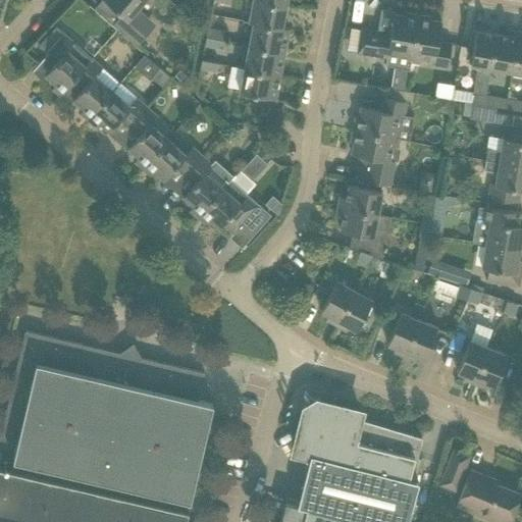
[(103,0),(120,14),(111,24),(135,46),(155,23),(138,8),(145,0),(103,0)]
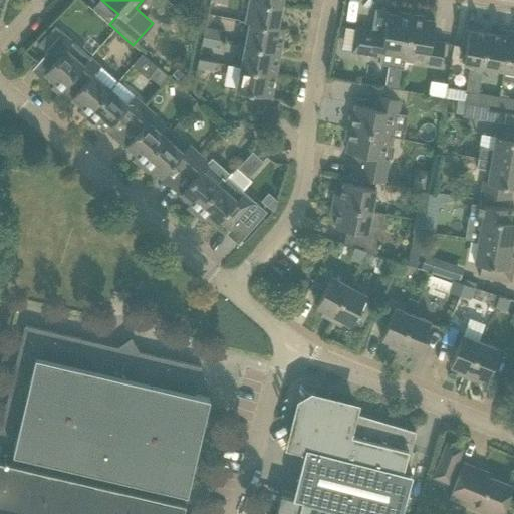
[(186,0),(178,0),(175,4),(187,12),(192,4),(186,0)]
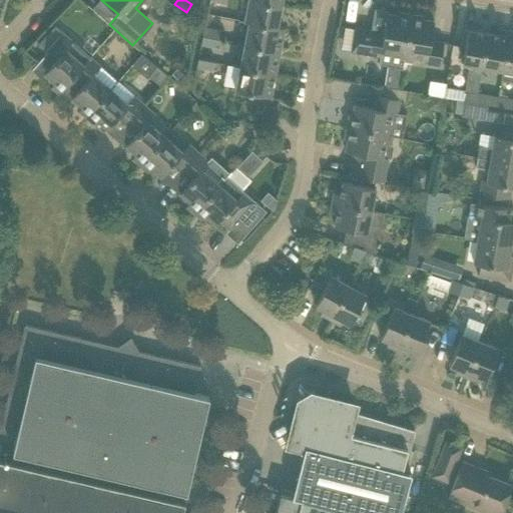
[(242,21),(246,22),(246,21),(277,27),(277,26),(281,5),(252,0),(246,0),(242,19),(242,21)]
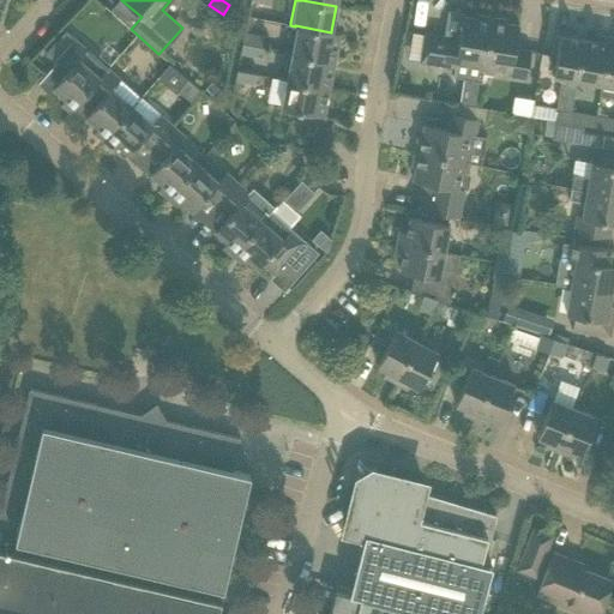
[(455,67),(452,77),(480,82),(481,73),(482,73),(492,17),(477,14),(476,18),(463,16),(459,38),(425,34),(420,62),(455,67)]
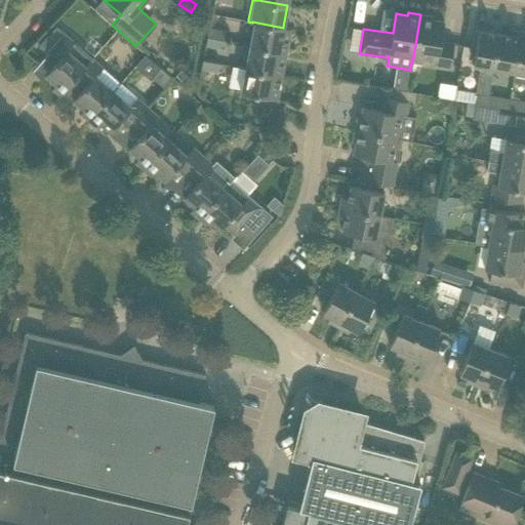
[(432,16),(420,14),(412,63),(420,64),(421,58),(435,61),(434,66),(449,69),(453,43),(440,41),(443,22),(432,19),(432,16)]
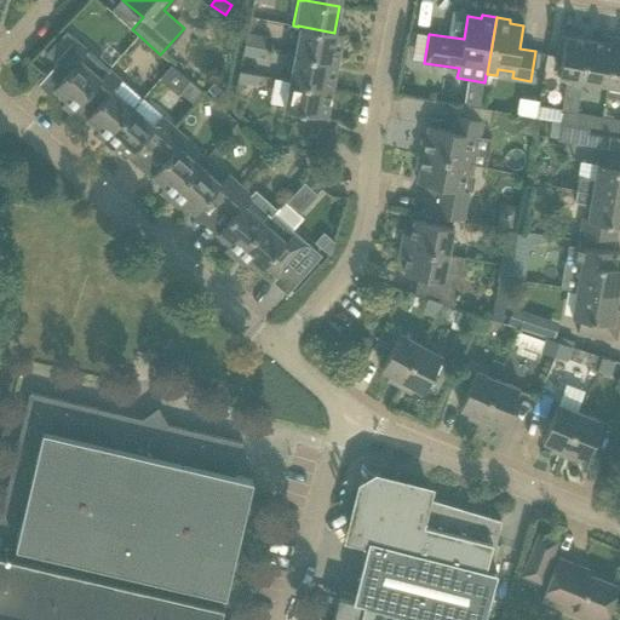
[(298,27),(293,53),(337,62),(343,34),(334,32),(334,33),(298,26),(298,27)]
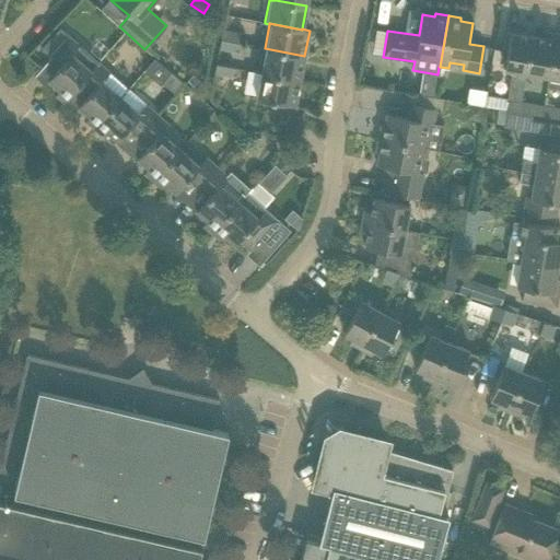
[(222,30),(220,39),(237,43),(240,33),(222,30)]
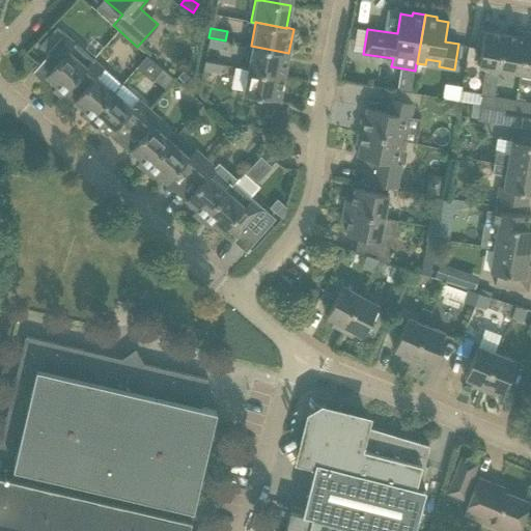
[(515,37),(502,34),(497,70),(520,74),(527,32),(516,30),(515,37)]
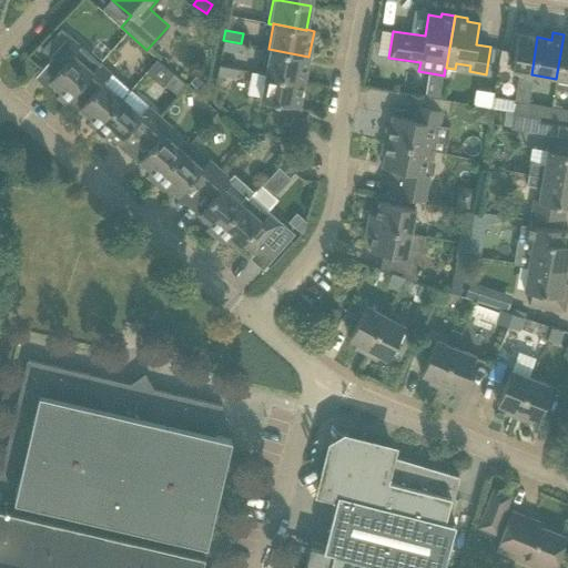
[(513,110),(513,111),(525,113),(527,102),(531,74),(537,37),(513,33),(509,50),(515,51),(511,71),(523,72),(523,75),(517,75),(514,100),(492,95),(490,107),(513,110)]
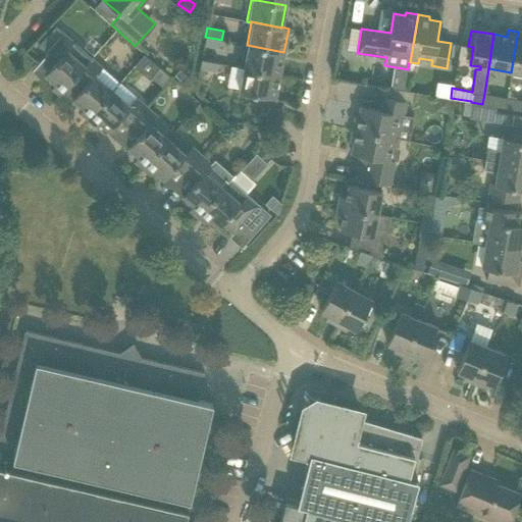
[(521,32),(518,32),(511,72),(510,81),(521,83),(521,32)]
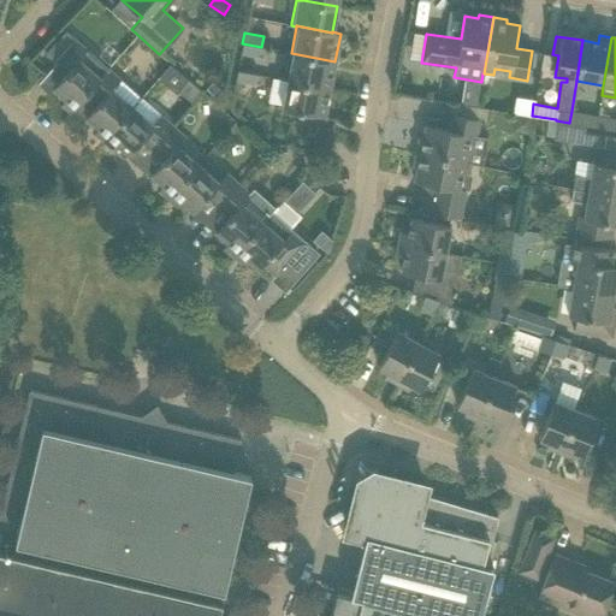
[(70,113),(88,92),(100,76),(107,69),(75,40),(55,63),(66,72),(52,88),(65,100),(61,105),(70,113)]
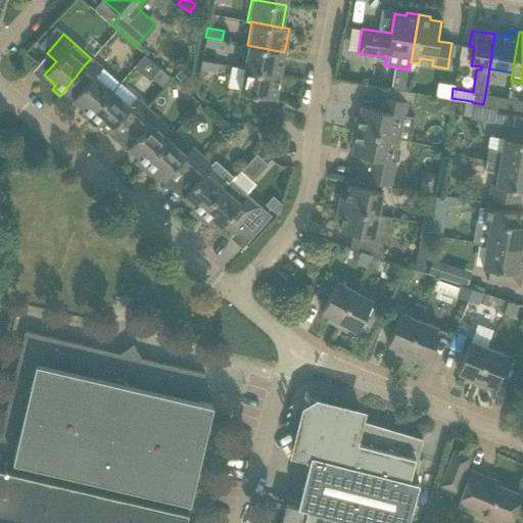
[(222,40),(205,37),(204,45),(221,48),(222,40)]
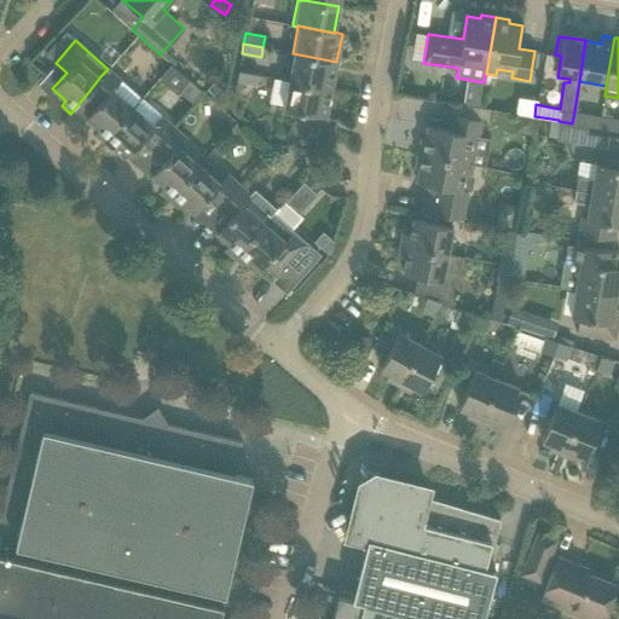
[(293,53),(287,81),(331,90),(336,62),(293,53)]
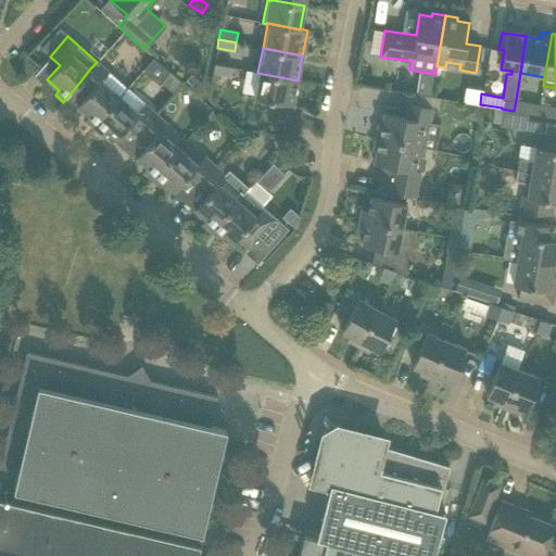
[(92,127),(127,88),(109,72),(97,62),(90,68),(79,83),(89,91),(77,106),(88,116),(85,121),(92,127)]
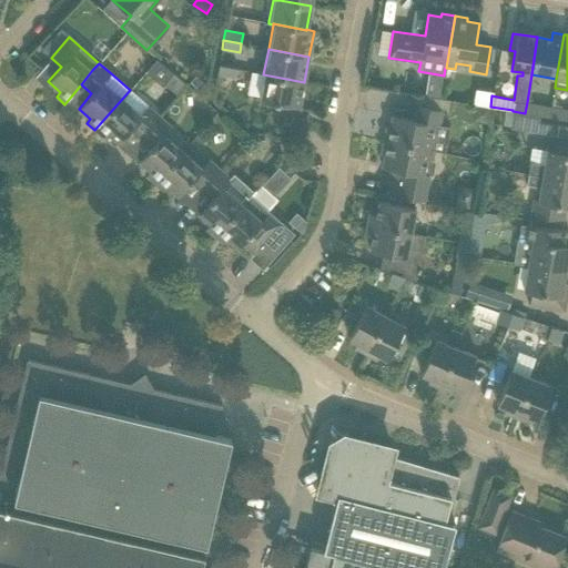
[(236,69),(219,66),(216,74),(234,78),(236,69)]
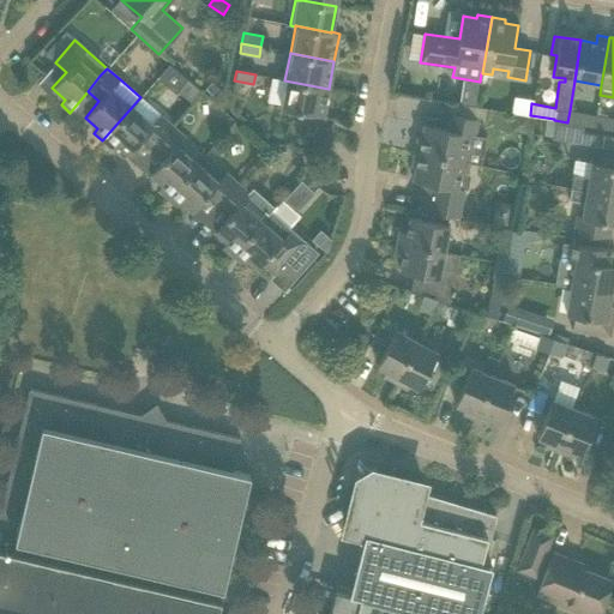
[(188,80),(178,91),(192,103),(202,92),(188,80)]
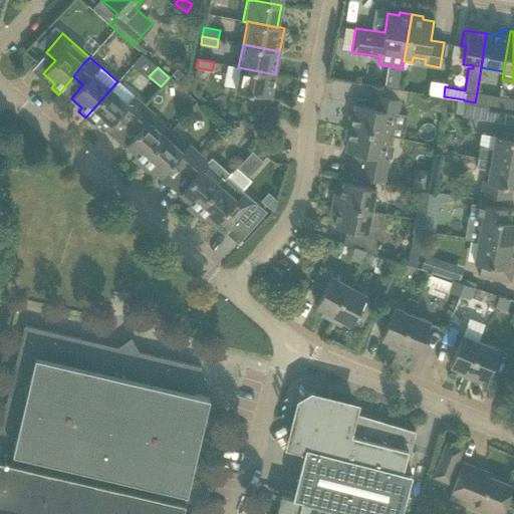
[(275,74),(238,67),(234,90),(270,97),(275,74)]
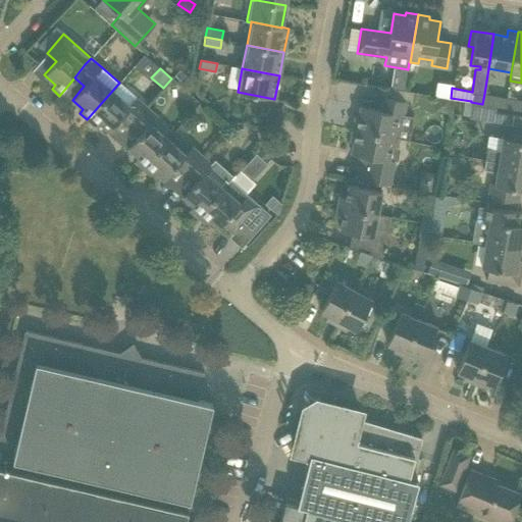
[(129,126),(148,107),(119,83),(87,119),(94,126),(98,122),(108,132),(120,118),(129,126)]
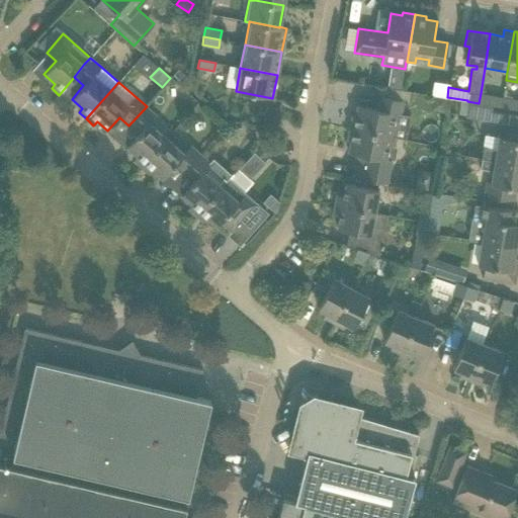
[(481,93),(479,103),(491,105),(501,107),(503,97),(481,93)]
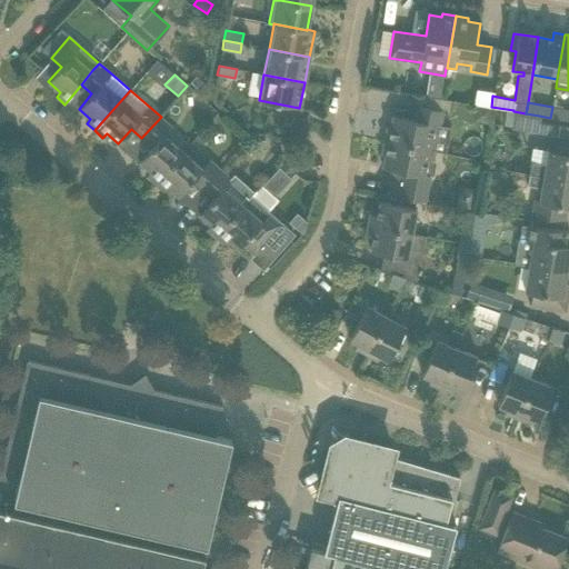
[(387,128),(385,141),(435,151),(445,152),(449,127),(440,126),(442,110),(416,106),(413,120),(392,116),(390,128),(387,128)]
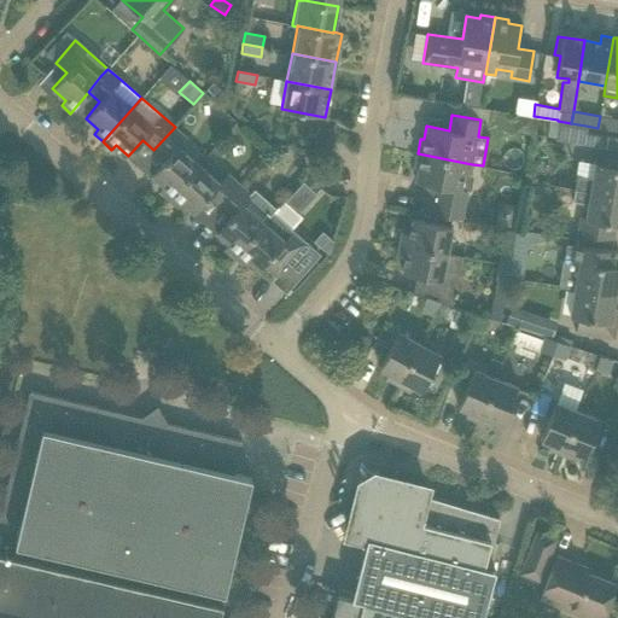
[(617,118),(600,116),(598,128),(617,130),(617,118)]
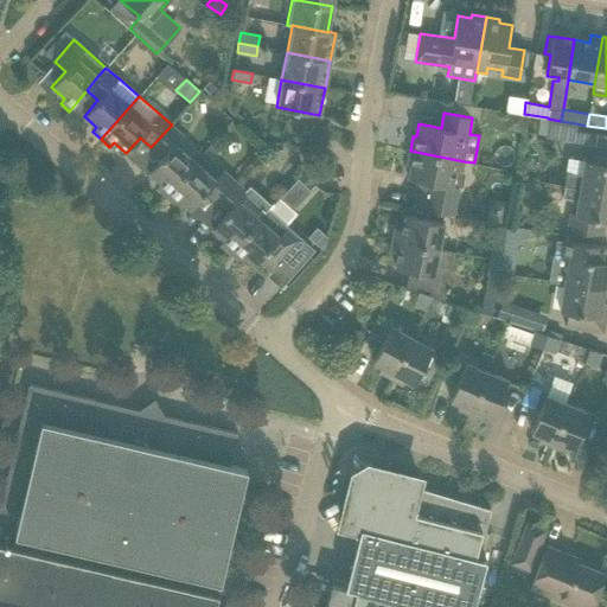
[(566,173),(563,185),(606,191),(606,135),(574,131),(575,123),(561,121),(548,119),(545,136),(594,145),(592,161),(582,159),(580,176),(566,173)]
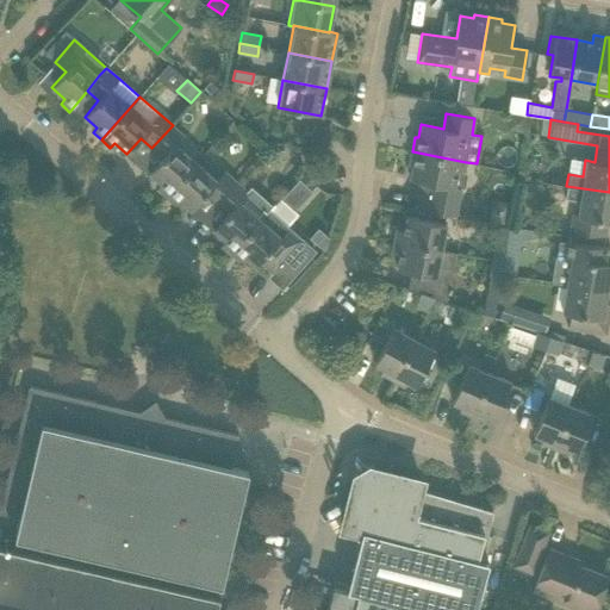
[(157,188),(166,197),(197,162),(175,144),(184,135),(173,125),(151,148),(162,157),(149,173),(161,184),(157,188)]
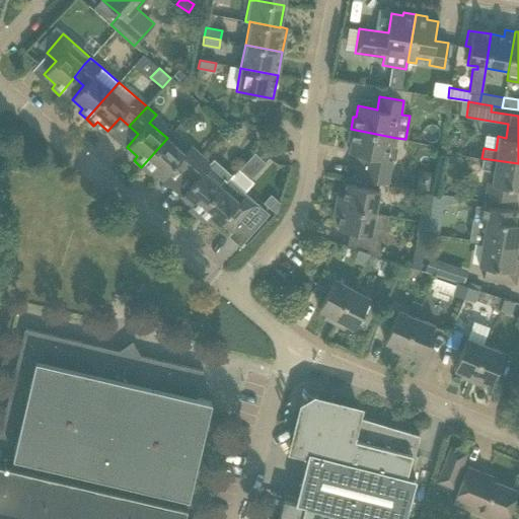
[(267,108),(264,126),(277,128),(278,125),(278,122),(280,112),(280,110),(267,108)]
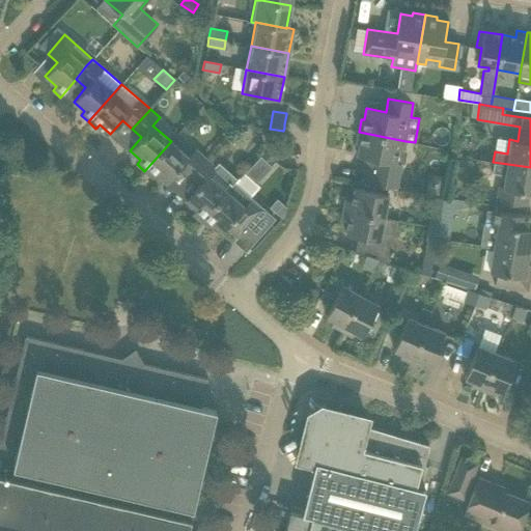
[(406,141),(359,132),(356,144),(359,144),(357,157),(368,159),(366,166),(364,165),(361,182),(397,189),(406,141)]
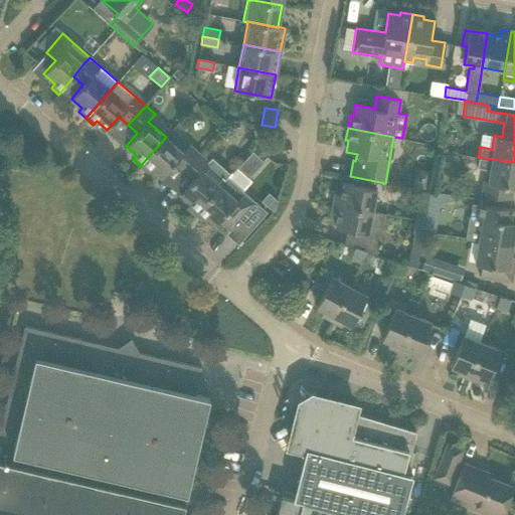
[(173,165),(182,172),(199,153),(189,144),(182,151),(166,137),(140,166),(147,172),(151,168),(161,178),(173,165)]
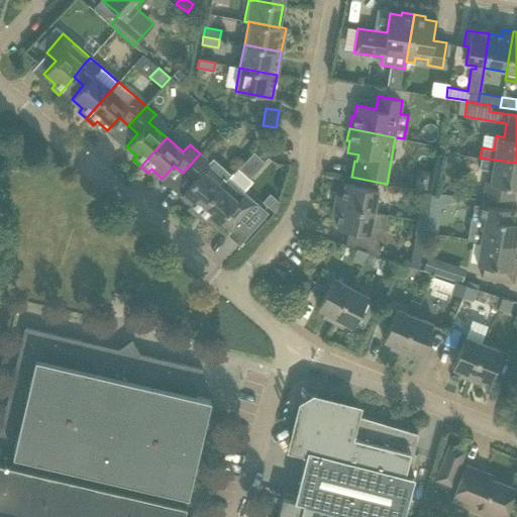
[(261,145),(256,150),(265,158),(269,152),(261,145)]
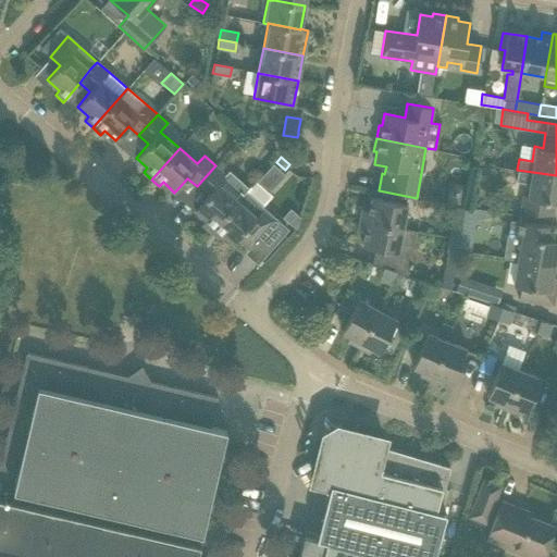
[(273,163),(257,182),(269,193),(285,175),(273,163)]
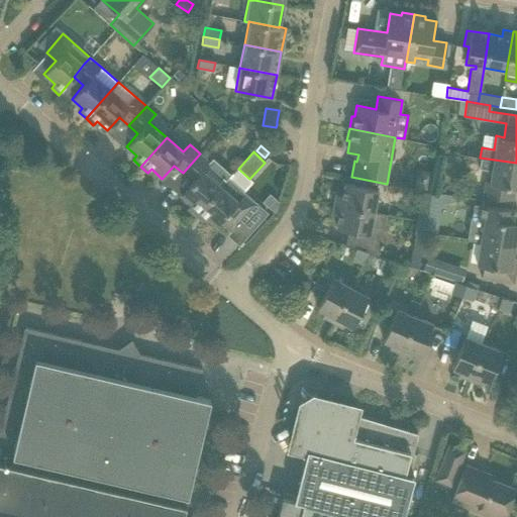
[(188,208),(195,215),(221,185),(203,170),(210,162),(200,153),(183,173),(192,182),(181,195),(191,204),(188,208)]
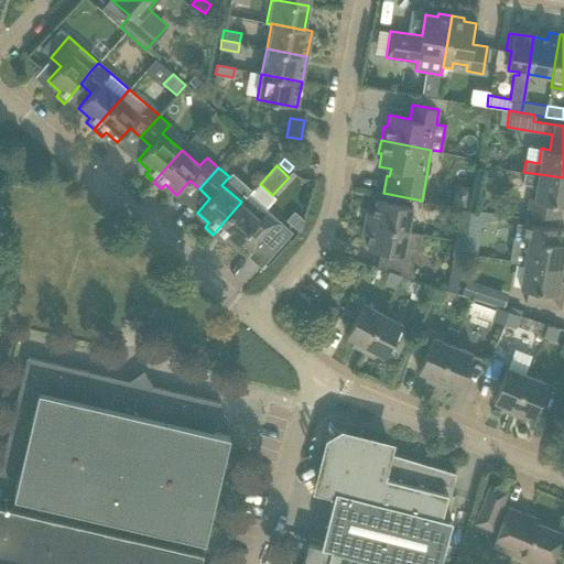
[(484,169),(481,183),(489,184),(491,170),(484,169)]
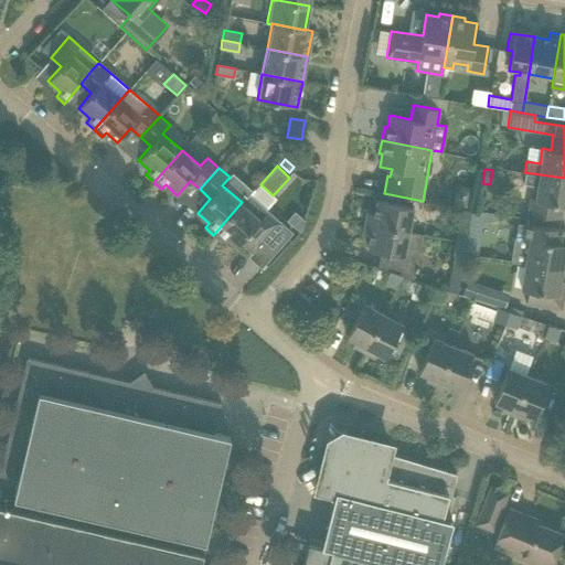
[(564,178),(524,172),(523,183),(535,185),(534,199),(529,199),(526,213),(561,219),(563,205),(564,205),(564,178)]
